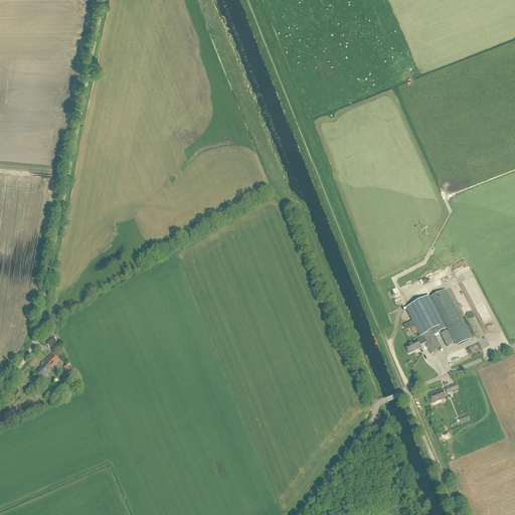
[(462,322),(446,291),(431,299),(447,330),(462,322)]
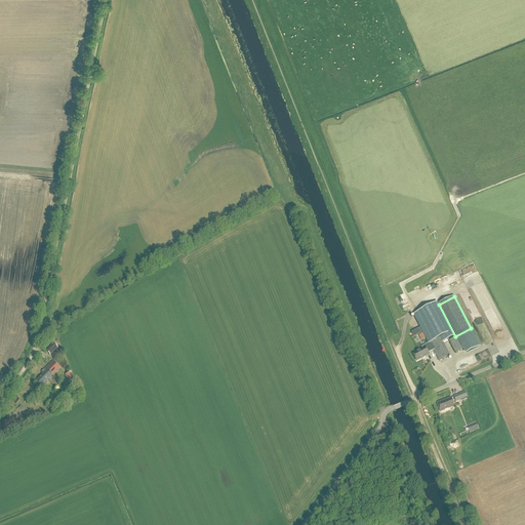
[(450,356),(440,337),(444,335),(429,307),(414,315),(430,344),(421,348),(422,349),(413,354),(416,362),(429,355),(428,353),(434,351),(439,362),(450,356)]
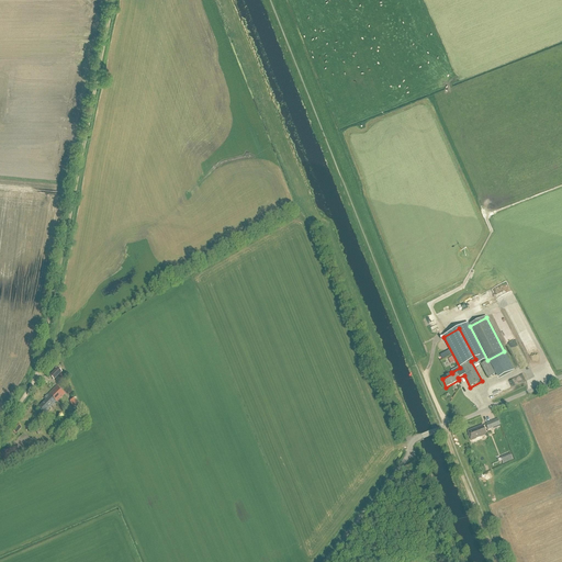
[(489,361),(483,363),(481,366),(487,379),(495,374),(489,361)]
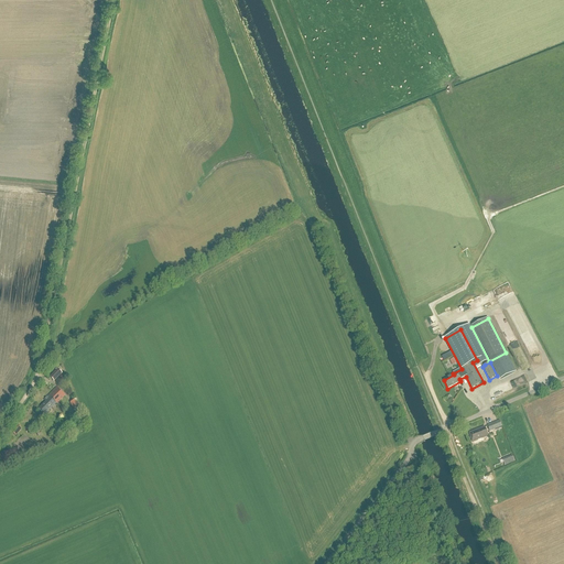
[(54,382),(62,373),(57,369),(49,378),(54,382)]
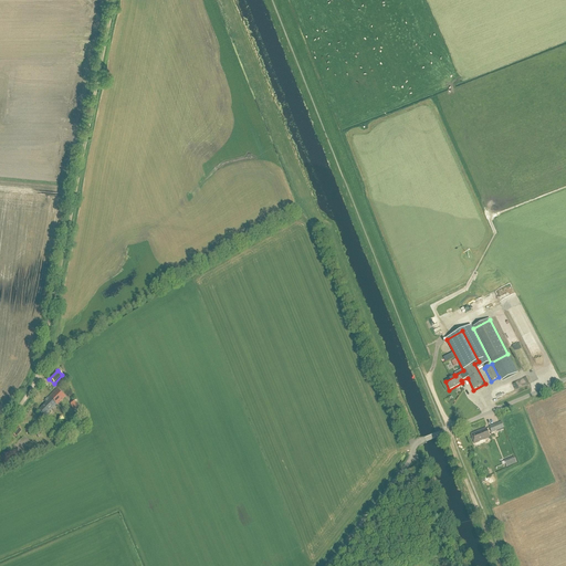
[(528,385),(525,377),(514,381),(517,390),(528,385)]
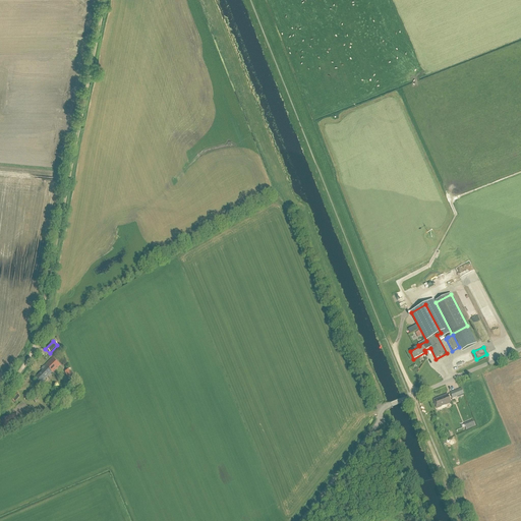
[(461,364),(474,360),(472,354),(459,358),(461,364)]
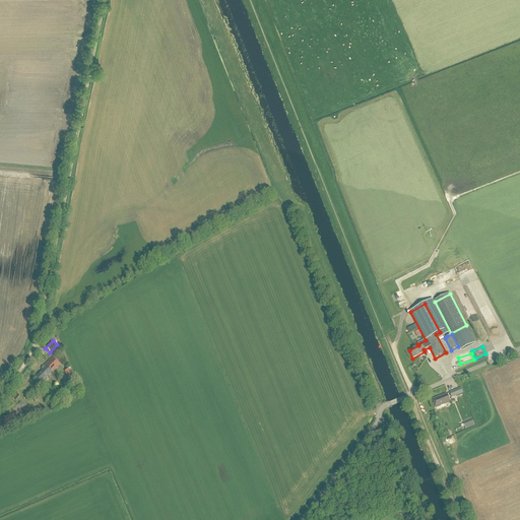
[(53,373),(61,365),(52,356),(40,369),(43,372),(37,378),(42,383),(53,373)]
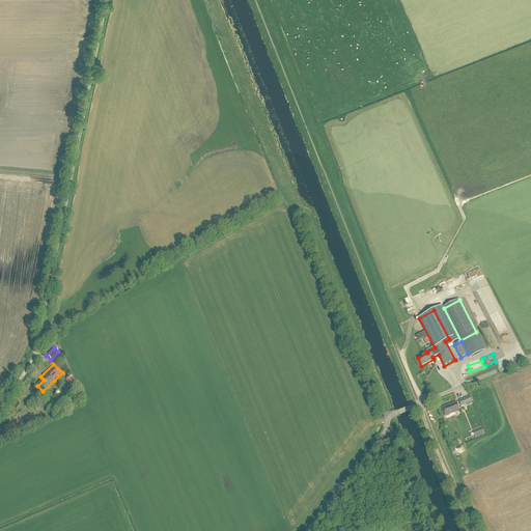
[(460,407),(472,401),(470,396),(458,400),(460,407)]
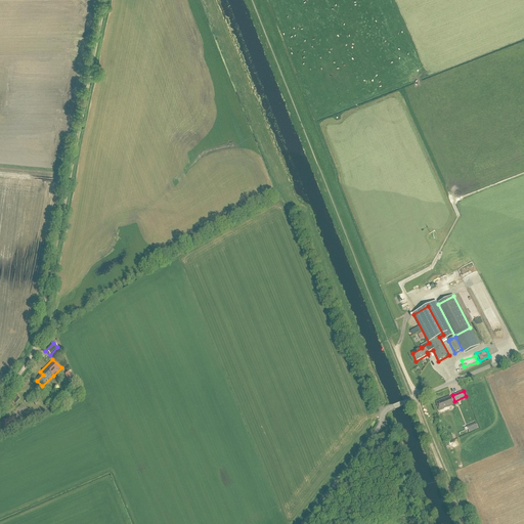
[(15,395),(10,401),(14,405),(19,399),(15,395)]
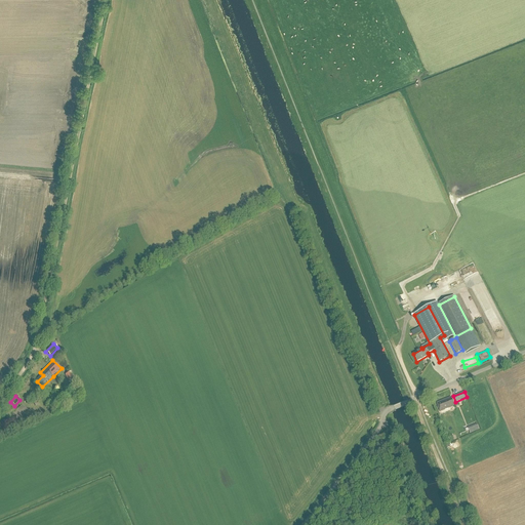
[(445,410),(454,407),(451,399),(437,404),(440,412),(445,410)]
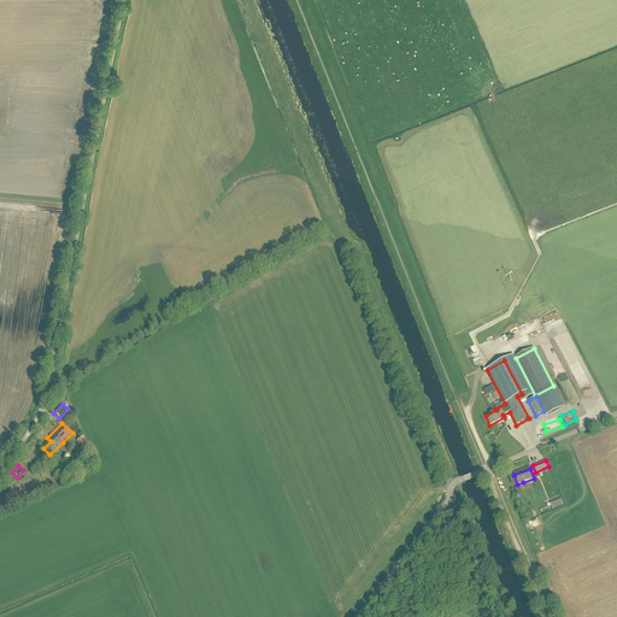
[(560,499),(550,504),(552,511),(563,506),(560,499)]
